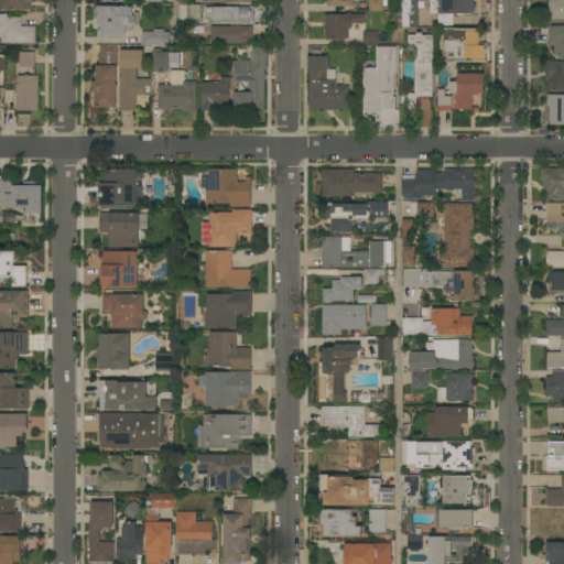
[(0,0),(31,0),(31,10),(0,10),(0,0)]
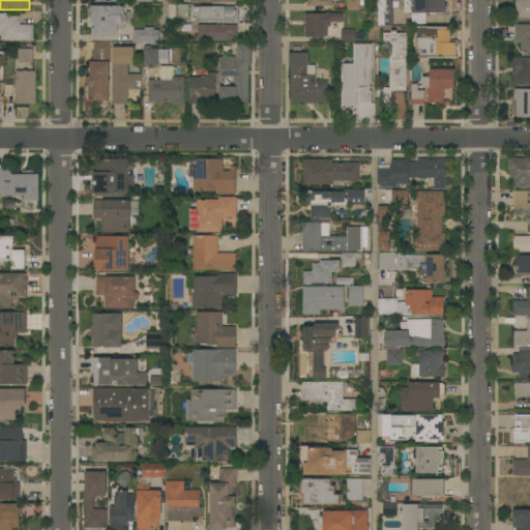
[(347,0),(359,0),(359,10),(347,10),(347,0)]
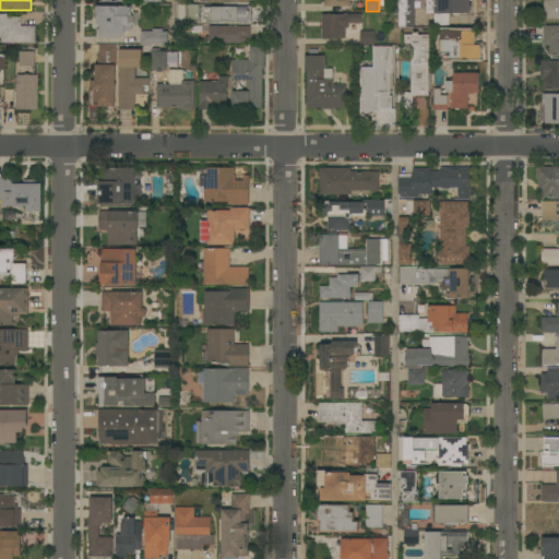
[(461,0),(461,12),(466,12),(466,23),(452,23),(452,8),(439,8),(439,9),(427,9),(427,0),(461,0)]
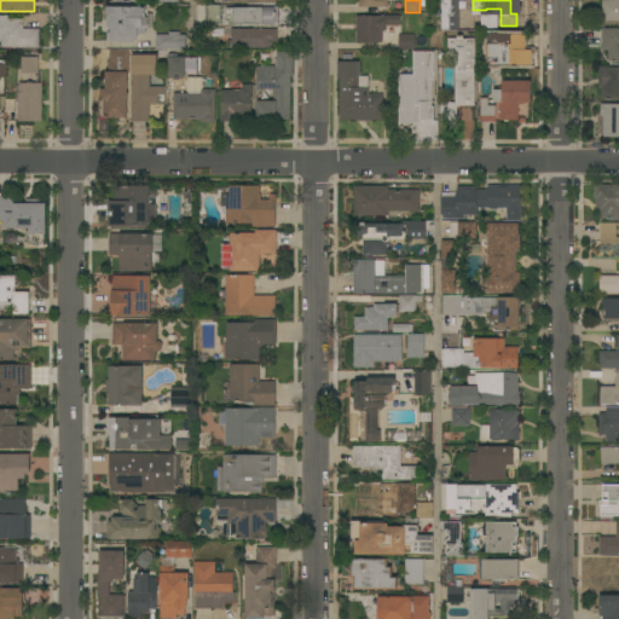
[(618,0),(618,22),(602,22),(602,1),(601,1),(601,0),(618,0)]
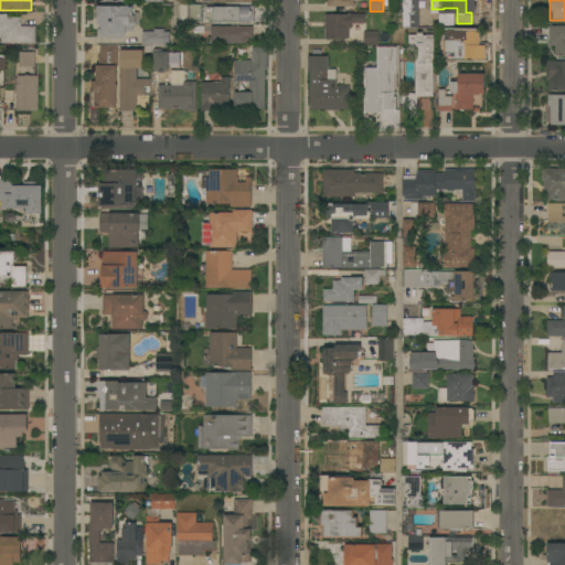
[(132,6),(132,11),(135,11),(135,25),(134,25),(132,31),(126,31),(126,33),(126,35),(123,39),(108,39),(99,39),(98,25),(97,25),(97,14),(96,12),(96,10),(97,9),(97,6),(132,6)]
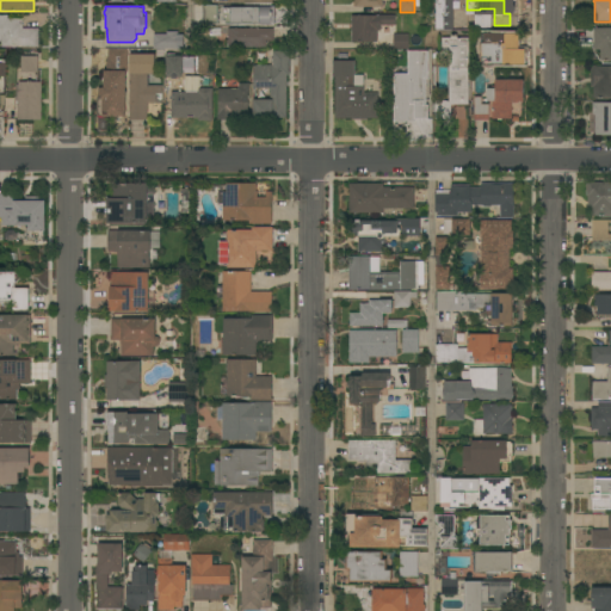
[(220,6),(220,24),(204,24),(204,6),(220,6)]
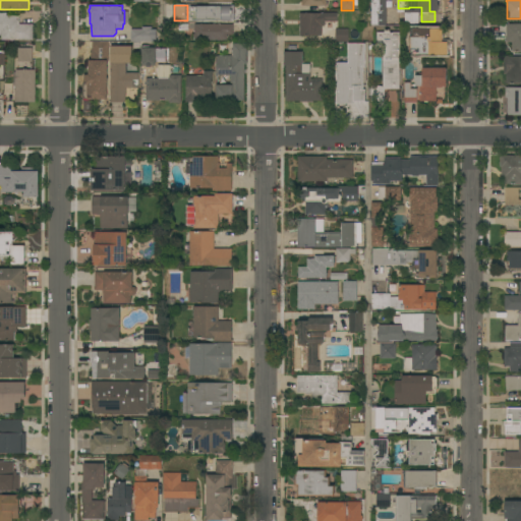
[(234,5),(234,20),(229,20),(229,22),(219,22),(219,18),(209,18),(207,18),(207,13),(209,13),(209,5),(234,5)]
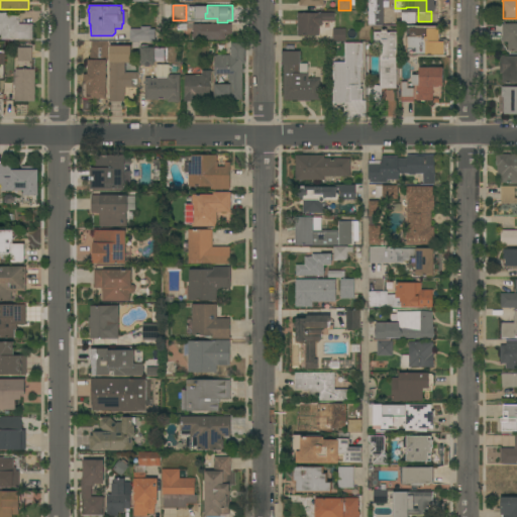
[(0,39),(0,13),(5,13),(5,16),(19,16),(19,24),(33,24),(33,39),(0,39)]
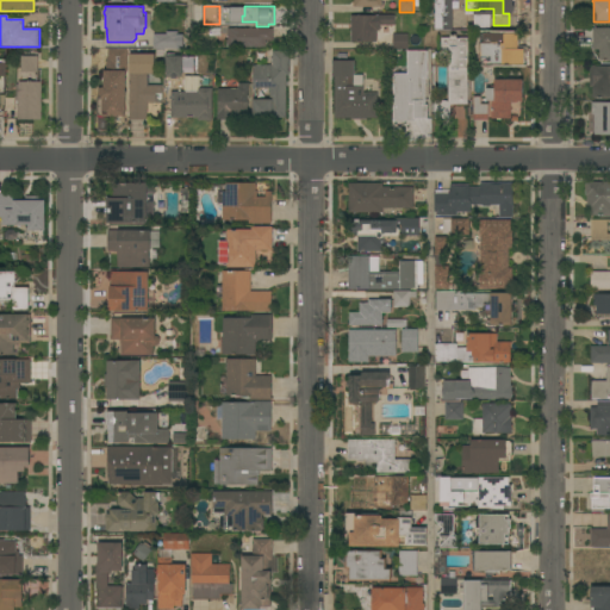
[(352,16),(394,16),(394,25),(380,25),(380,30),(377,30),(377,42),(352,42),(352,16)]
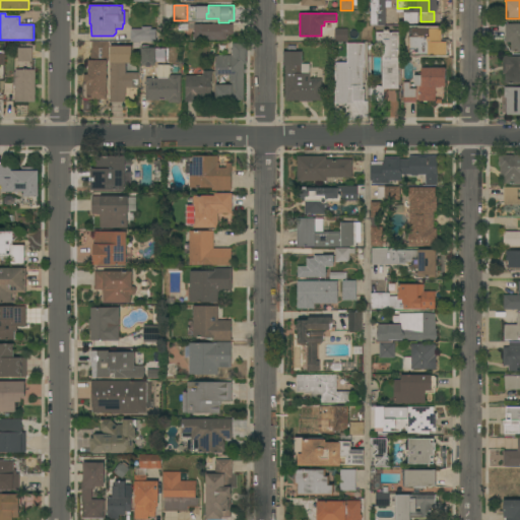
[(397,13),(397,23),(385,23),(385,24),(371,24),(371,13),(397,13)]
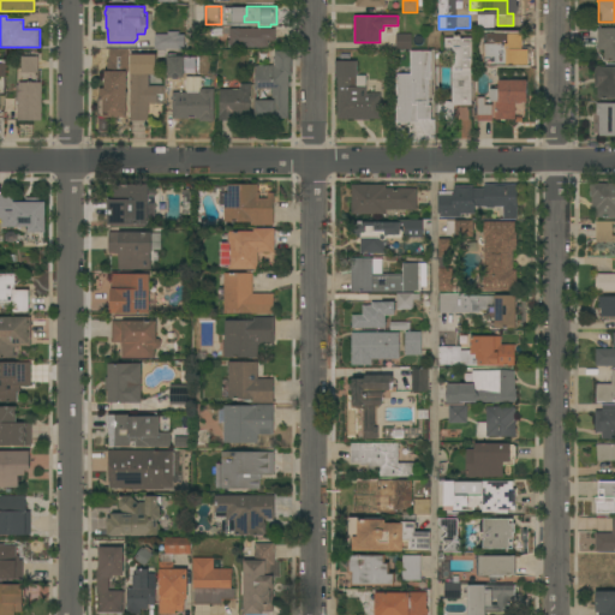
[(275,29),(275,41),(269,41),(269,47),(230,47),(230,43),(228,43),(228,40),(231,40),(231,37),(228,37),(228,30),(231,30),(231,29),(275,29)]
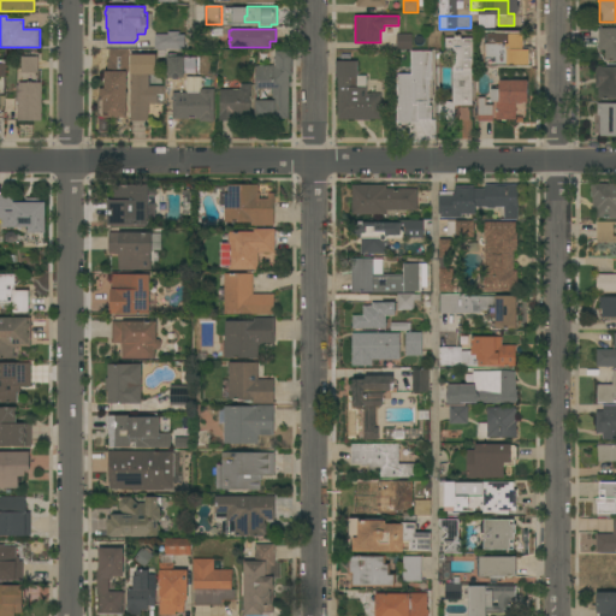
[(615,29),(615,61),(605,61),(605,51),(598,51),(598,29),(615,29)]
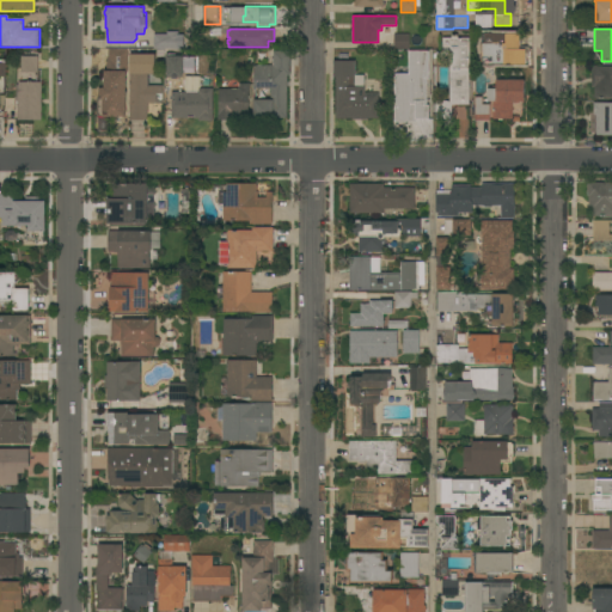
[(167,35),(167,31),(178,31),(178,35),(184,35),(184,49),(154,49),(154,35),(167,35)]
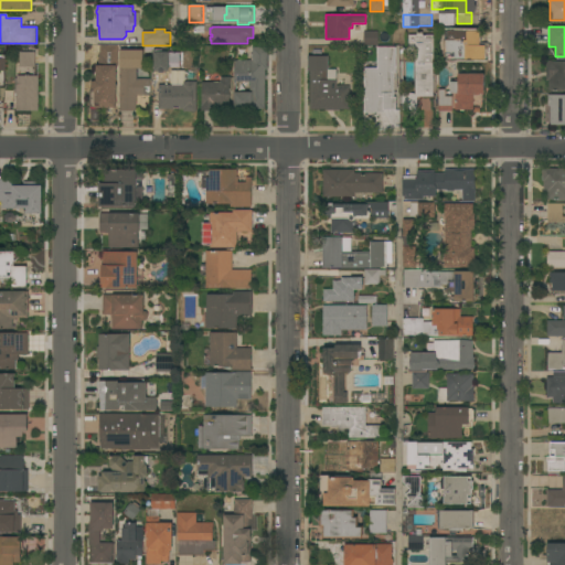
[(446,52),(444,52),(444,48),(446,48),(446,31),(480,31),(480,45),(486,45),(486,60),(456,60),(456,61),(446,61),(446,52)]
